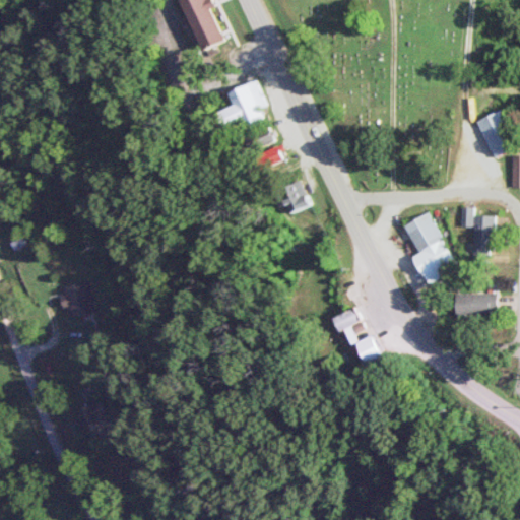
[(181,0),(201,50),(223,41),(207,0),(181,0)]
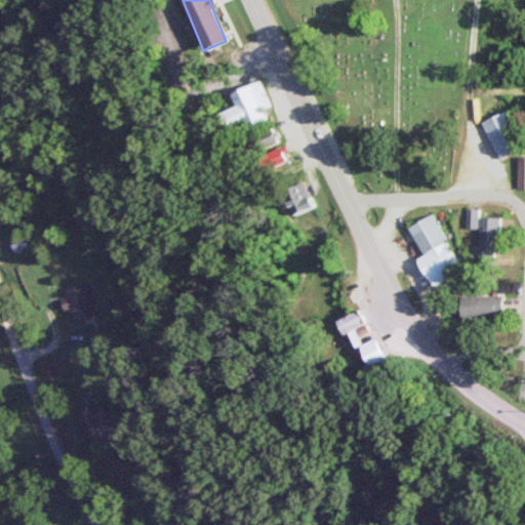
[(270,106),(258,80),(230,92),(236,107),(224,112),(233,133),(268,119),(264,109),(270,106)]
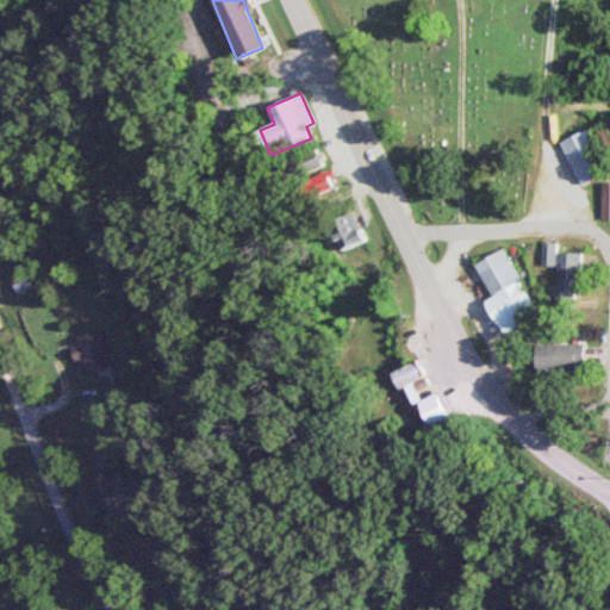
[(578,184),(607,172),(590,129),(560,141),(578,184)]
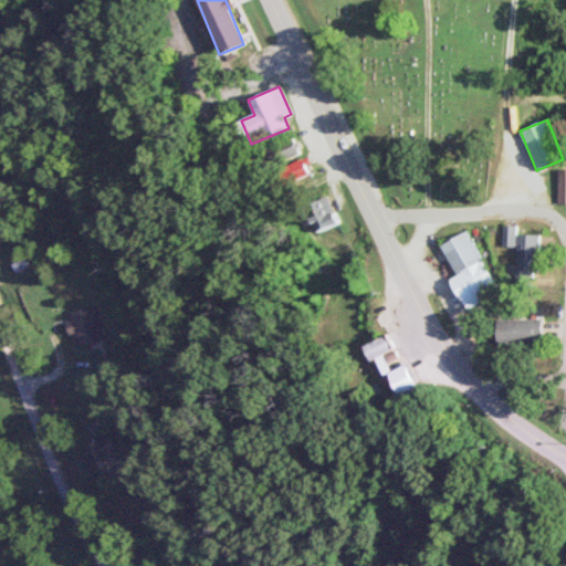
[(271,148),(279,164),(300,154),(292,138),(271,148)]
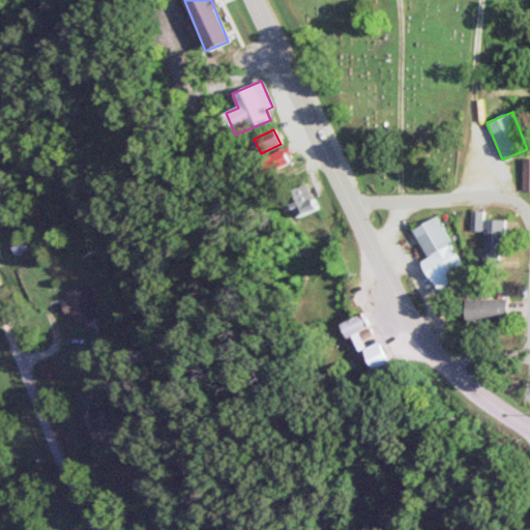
[(317,207),(305,183),(293,189),(303,213),(317,207)]
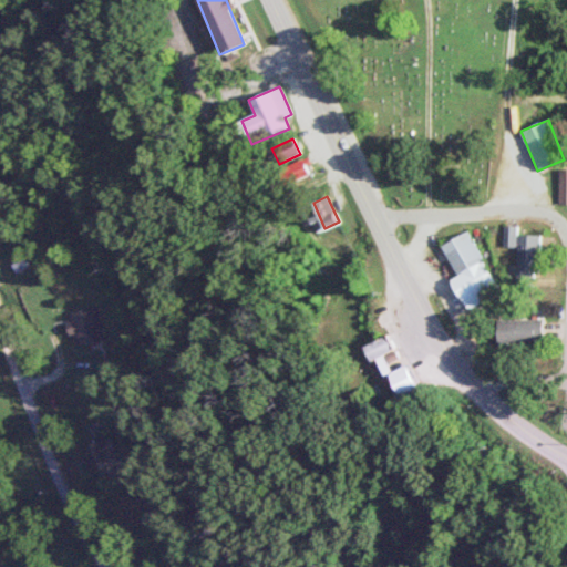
[(441,244),(457,277),(452,279),(465,308),(498,292),(468,230),(441,244)]
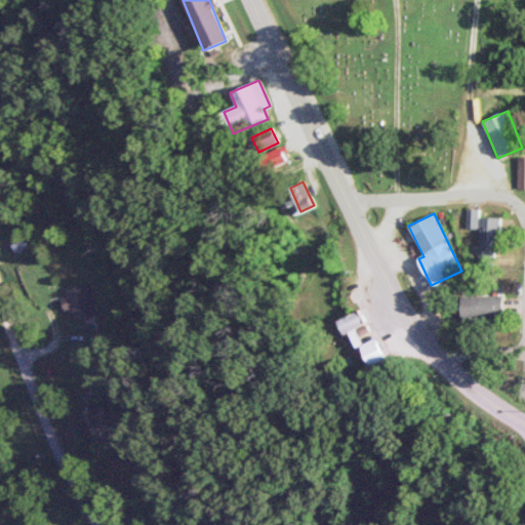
[(497,216),(478,216),(478,257),(497,257),(497,216)]
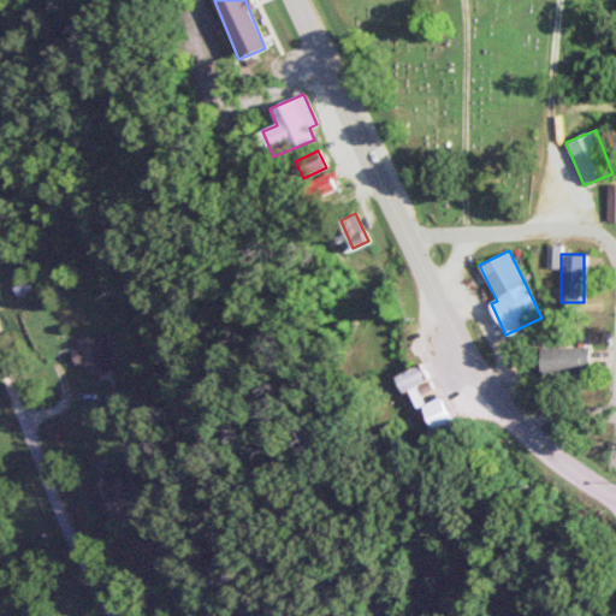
[(78,375),(108,369),(101,333),(70,339),(78,375)]
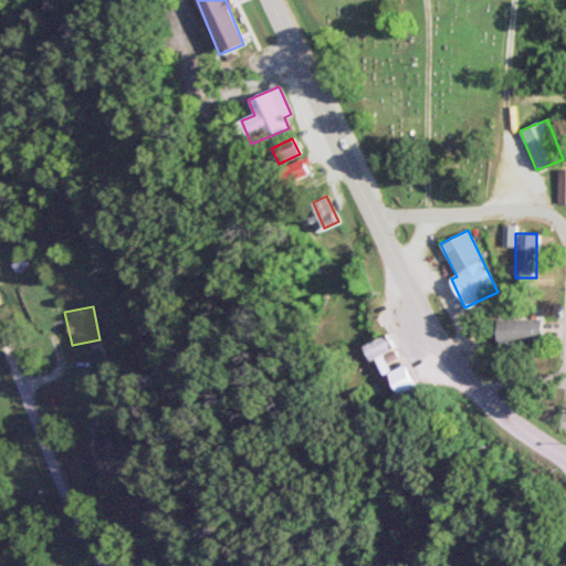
[(541,318),(498,318),(498,345),(541,345),(541,318)]
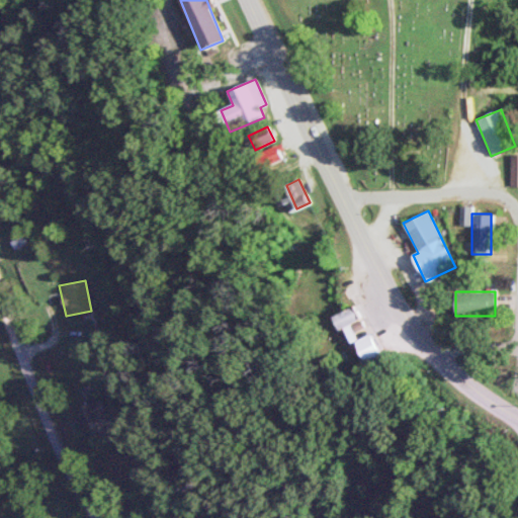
[(72,413),(80,430),(104,419),(93,395),(75,403),(78,410),(72,413)]
